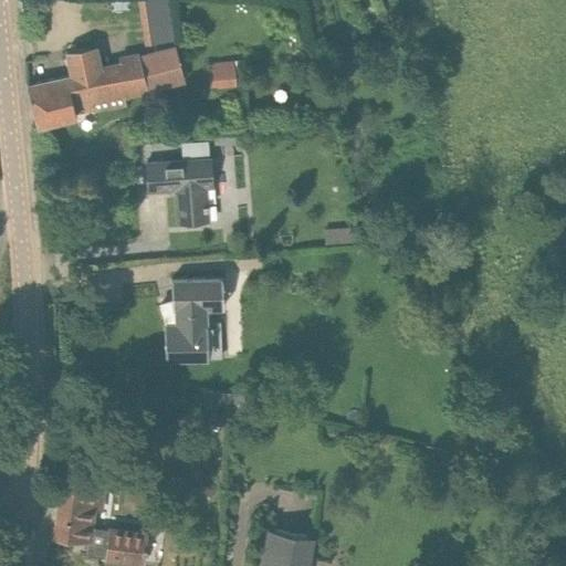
[(32,0),(20,0),(21,11),(33,10),(32,0)]
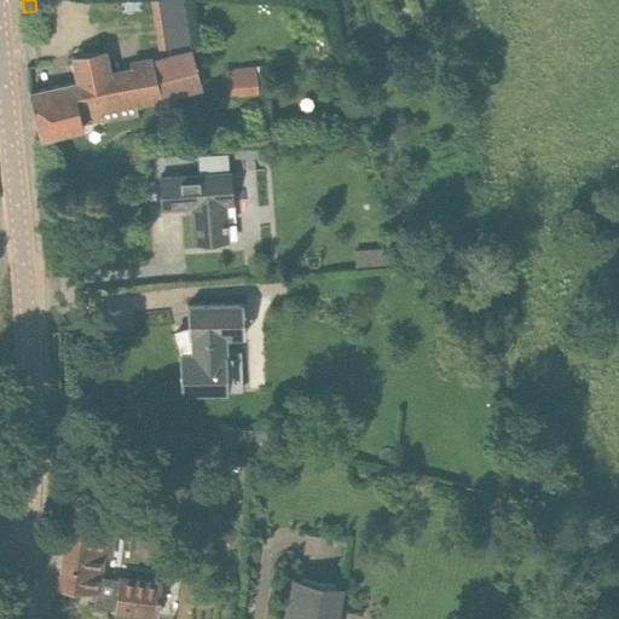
[(184,36),(179,0),(151,0),(158,40),(184,36)]
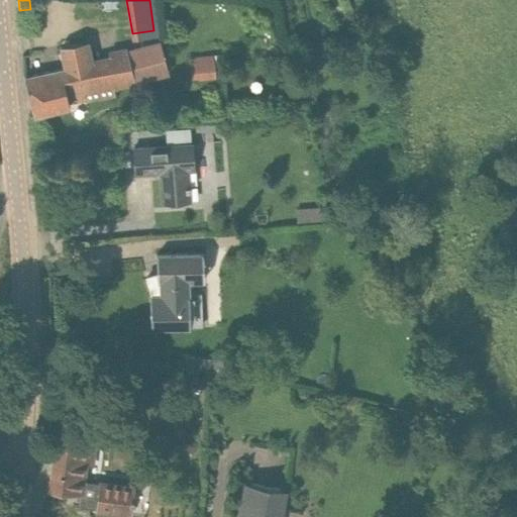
[(69,102),(72,101),(79,100),(114,93),(113,89),(134,84),(133,83),(169,74),(160,40),(138,45),(126,49),(125,47),(109,50),(110,59),(89,63),(85,41),(61,46),(66,67),(24,77),(34,114),(70,105),(69,102)]
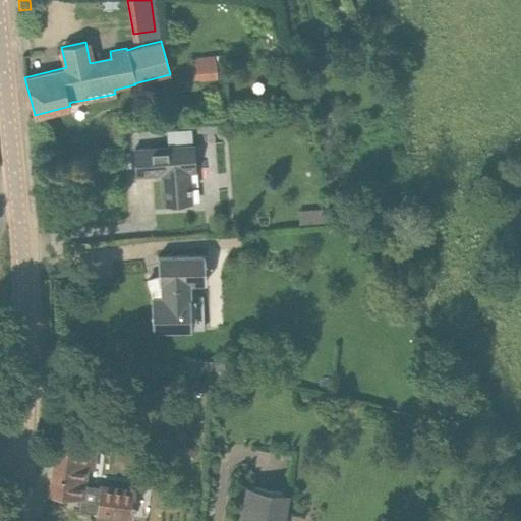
[(216,56),(218,77),(227,76),(225,55),(216,56)]
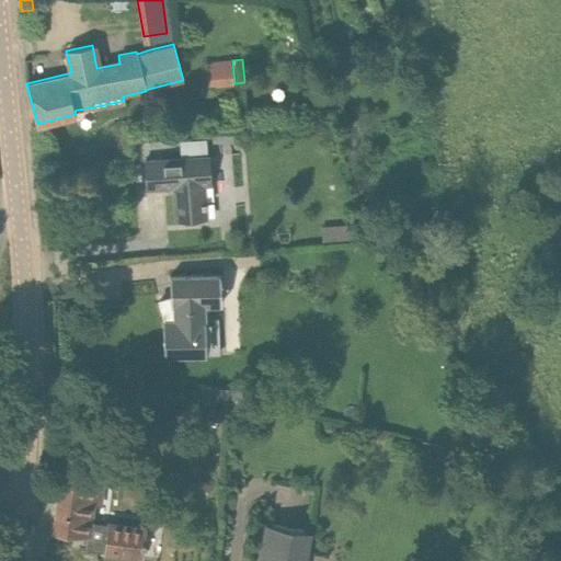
[(209,87),(235,83),(232,60),(206,64),(209,87)]
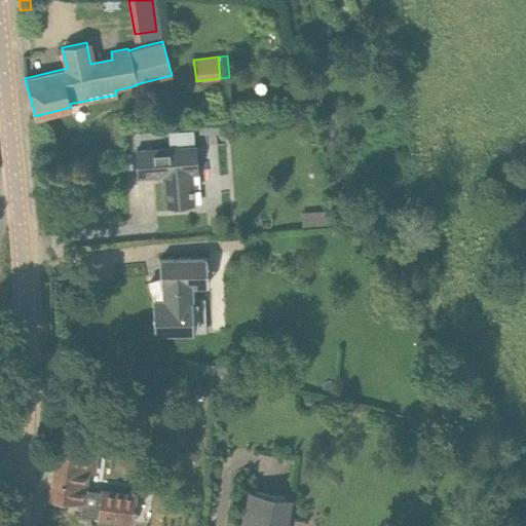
[(197,174),(195,146),(170,148),(136,151),(138,178),(161,176),(164,207),(193,203),(191,174),(197,174)]
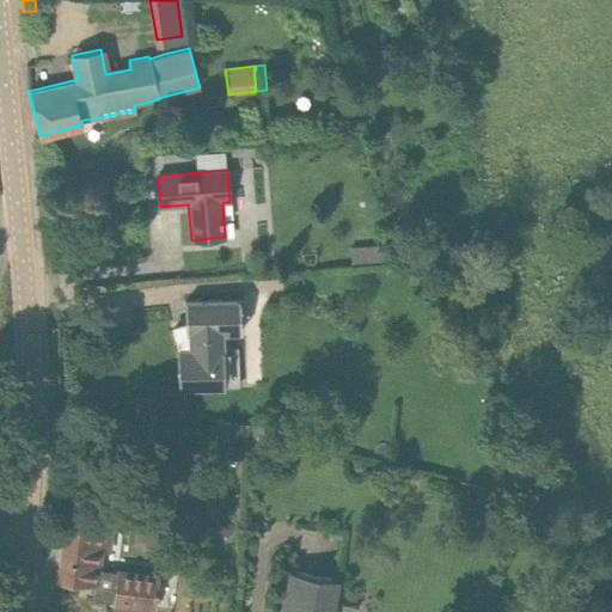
[(369,245),(371,262),(391,261),(390,244),(369,245)]
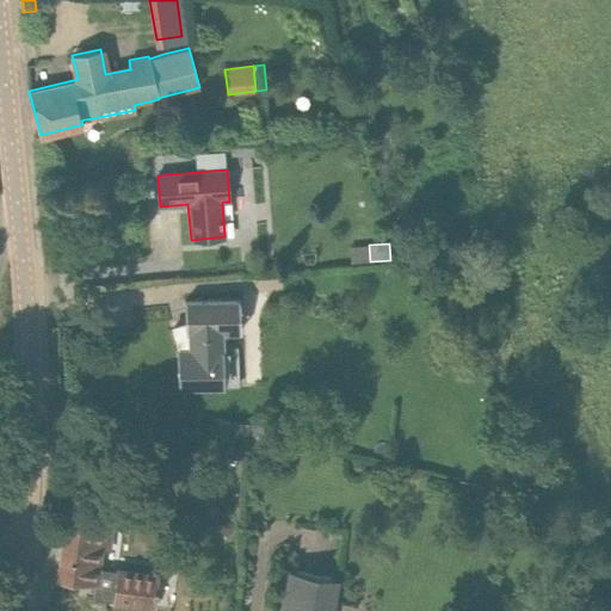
[(224,386),(222,332),(240,332),(240,298),(185,300),(185,323),(173,327),(180,349),(177,349),(178,387),(224,386)]
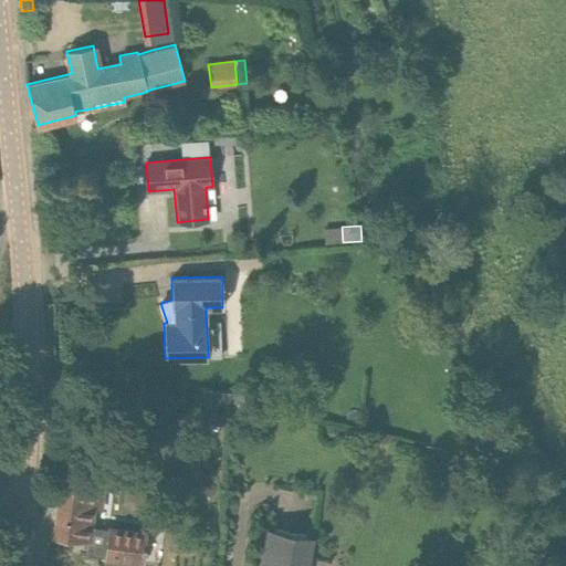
[(206,428),(221,429),(222,412),(208,411),(206,428)]
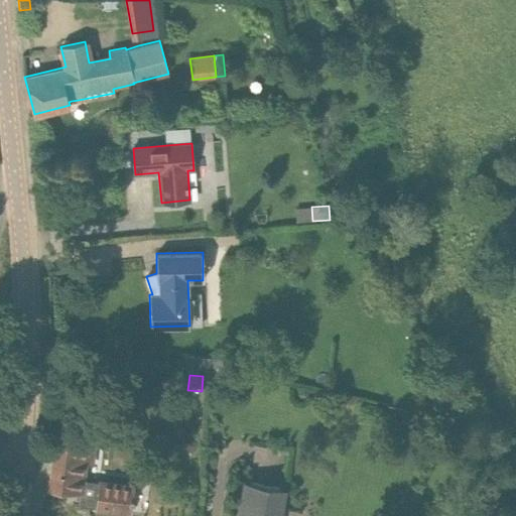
[(90,444),(88,443),(55,439),(49,490),(80,494),(79,506),(96,508),(129,513),(131,502),(133,502),(133,497),(131,496),(133,486),(100,482),(99,482),(86,480),(90,444)]
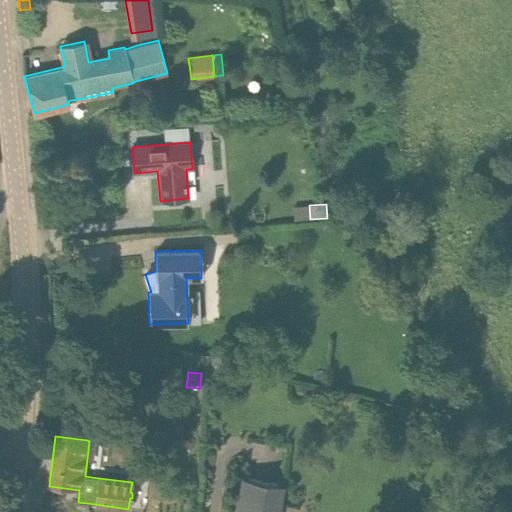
[(243,479),(237,511),(278,511),(282,485),(243,479)]
